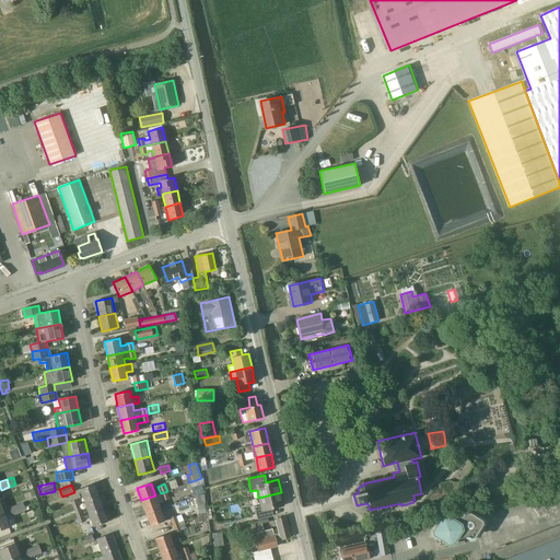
[(84,503),(98,498),(93,485),(79,490),(84,503)]
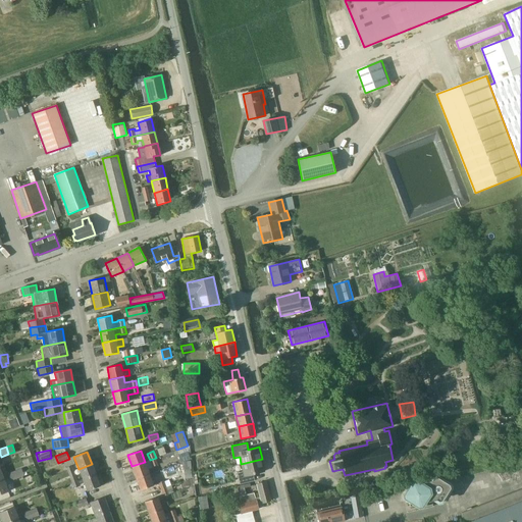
[(180,462),(190,459),(188,452),(178,455),(180,462)]
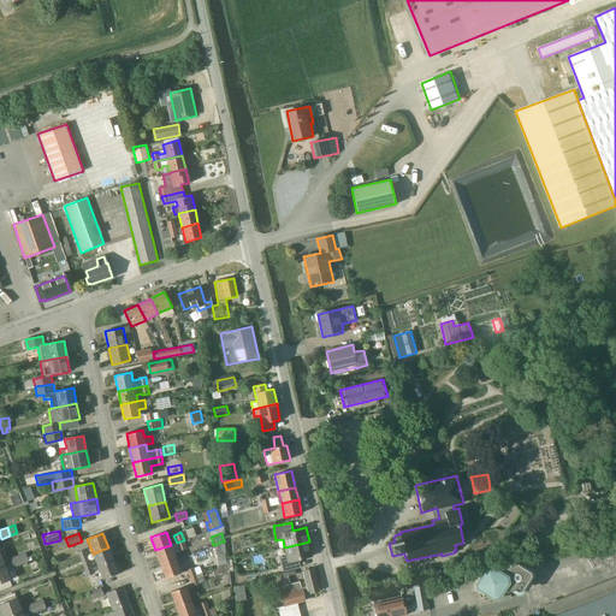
[(179,551),(187,549),(184,540),(177,543),(171,545),(155,550),(161,564),(177,560),(175,552),(179,550),(179,551)]
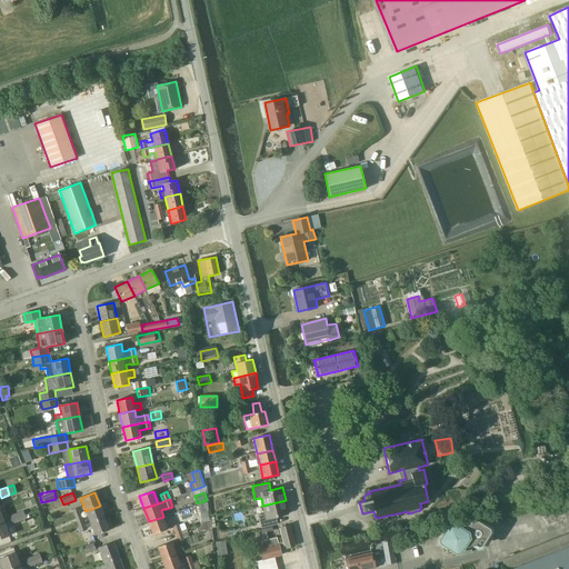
[(286,500),(262,506),(265,515),(259,516),(261,527),(278,523),(276,517),(288,513),(286,500)]
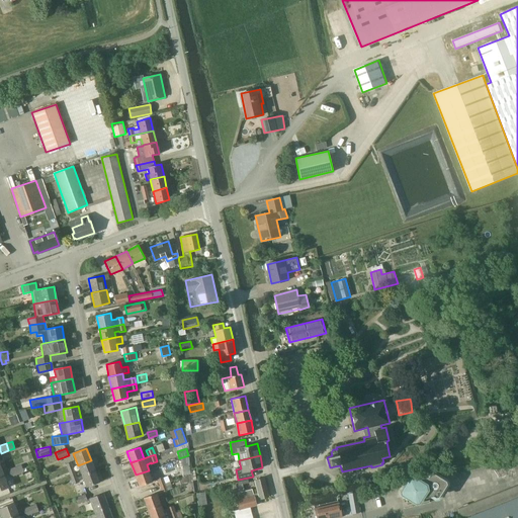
[(82,476),(95,470),(91,460),(78,465),(82,476)]
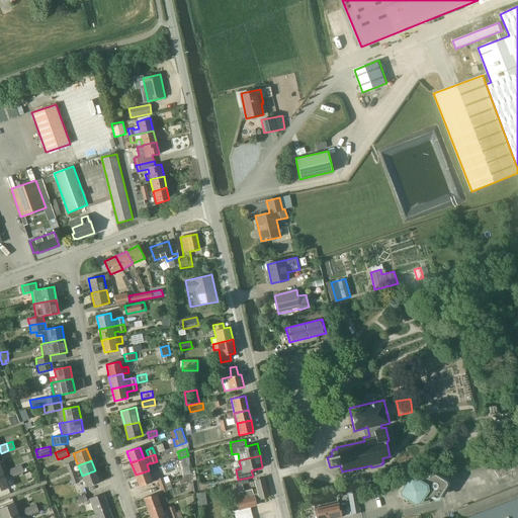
[(14,467),(17,475),(24,472),(21,464),(14,467)]
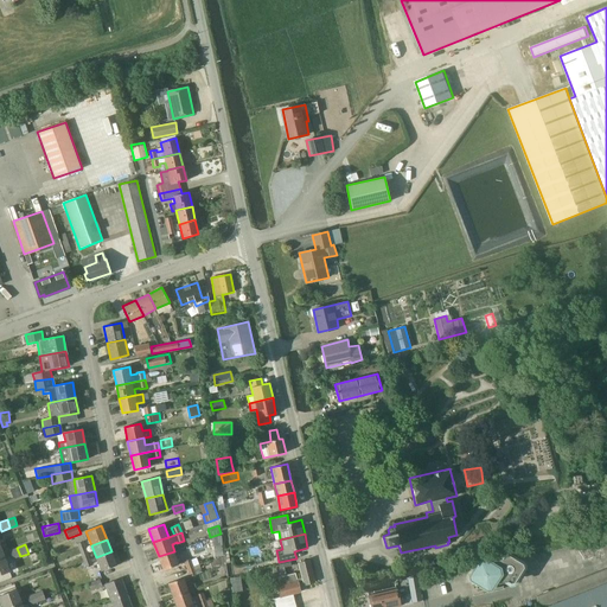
[(12,560),(20,556),(17,548),(8,550),(12,560)]
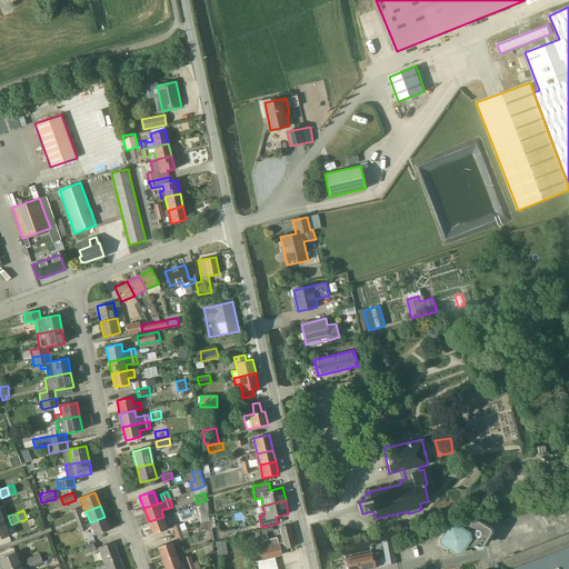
[(80,513),(75,516),(78,526),(78,527),(85,525),(85,523),(80,513)]
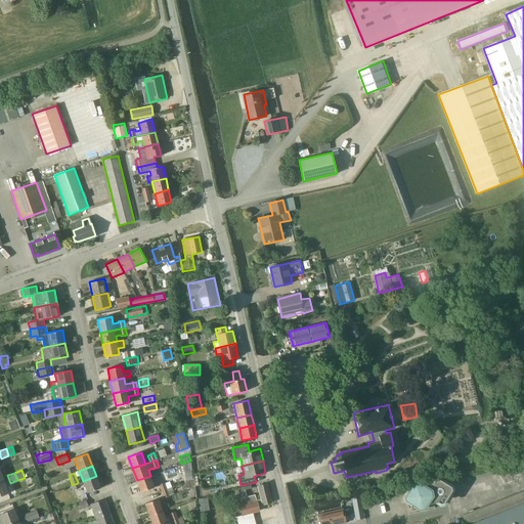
[(96,476),(83,481),(87,492),(100,487),(96,476)]
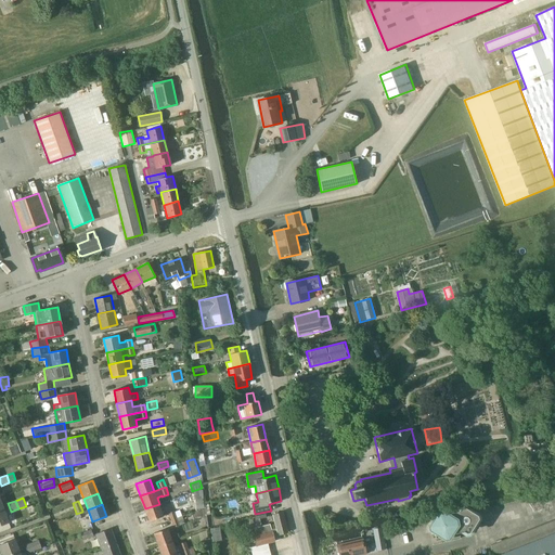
[(159,504),(145,508),(150,520),(164,515),(159,504)]
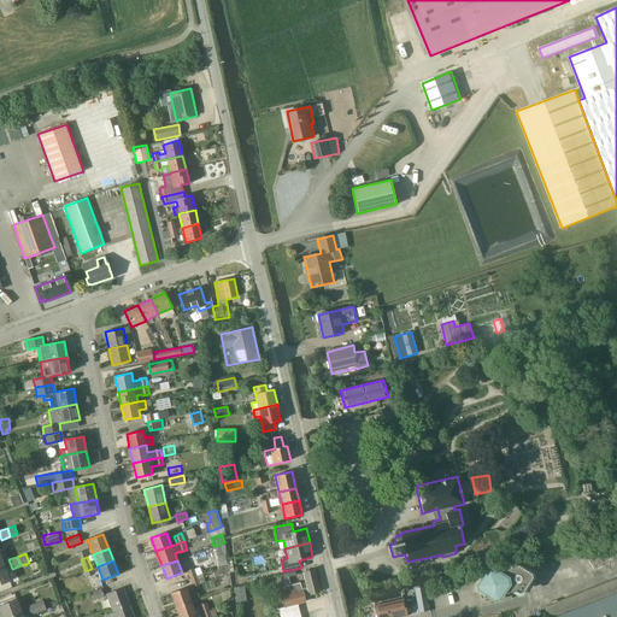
[(487,569),(476,586),(477,589),(494,600),(499,600),(504,592),(515,591),(518,593),(521,592),(530,577),(530,573),(515,563),(511,564),(509,568),(500,570),(499,573),(492,568),(487,569)]
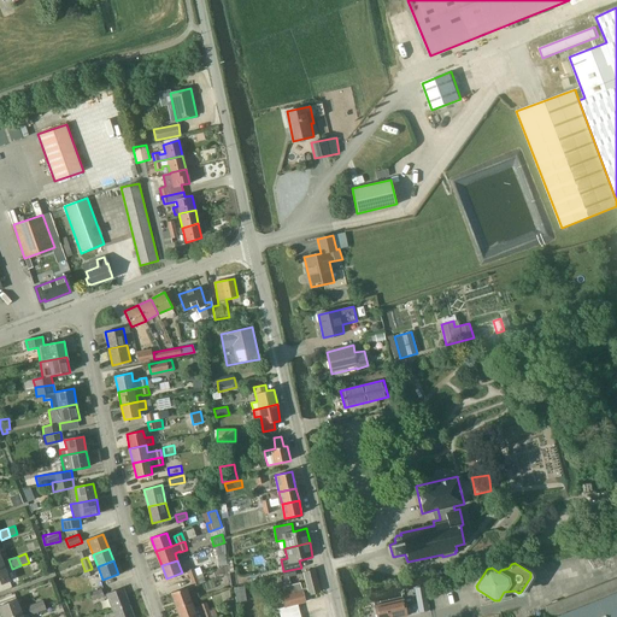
[(5,566),(0,568),(0,585),(10,581),(5,566)]
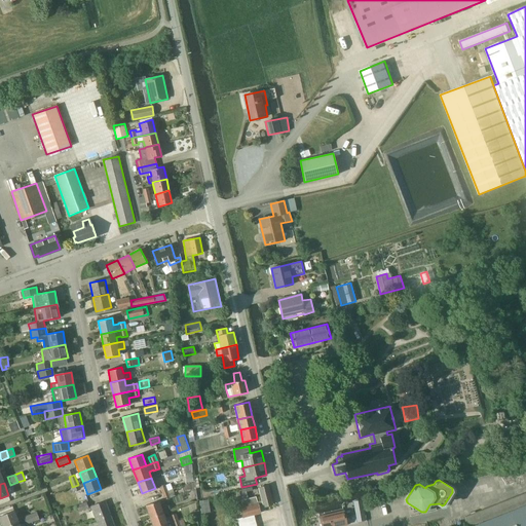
[(173,489),(171,483),(165,485),(165,484),(159,486),(162,493),(173,489)]
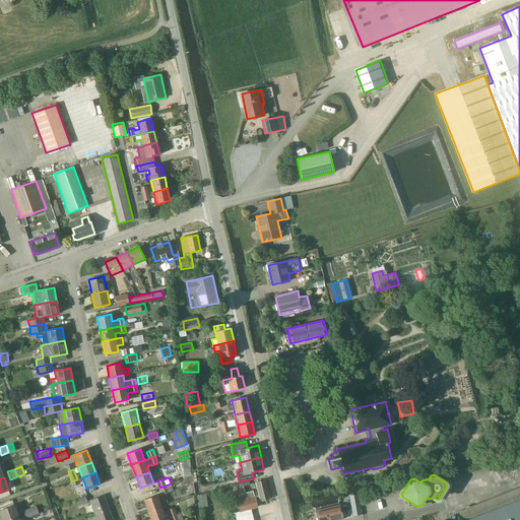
[(237,519),(253,519),(251,509),(258,507),(256,499),(260,498),(261,501),(269,499),(264,479),(255,481),(259,495),(254,496),(253,492),(246,494),(244,485),(238,486),(240,495),(239,495),(241,502),(238,502),(240,512),(235,513),(237,519)]
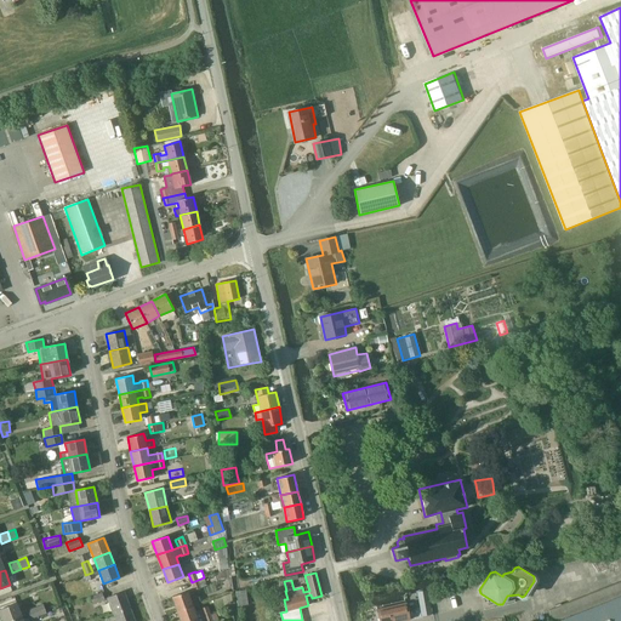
[(198,580),(192,582),(194,591),(201,588),(201,587),(208,586),(204,577),(198,580)]
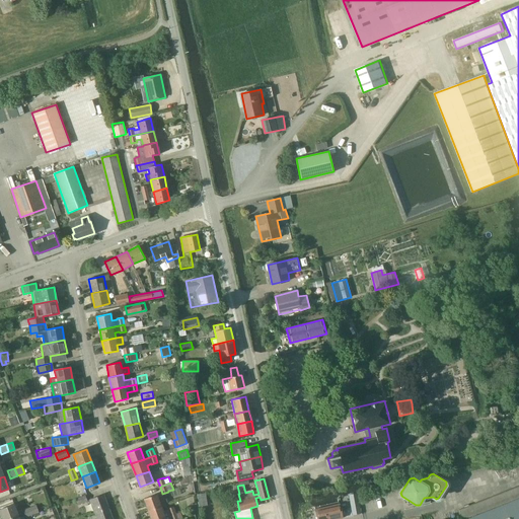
[(518,485),(502,492),(505,500),(518,494),(518,485)]
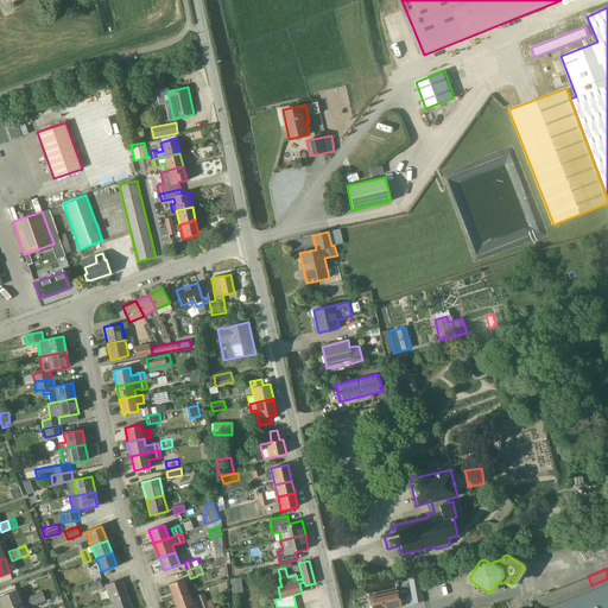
[(234,594),(244,593),(241,577),(230,580),(234,594)]
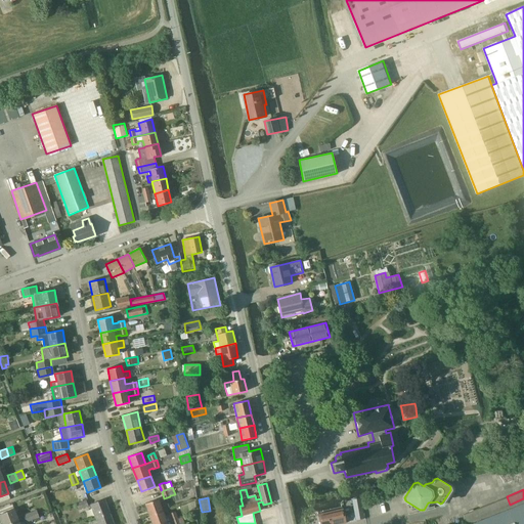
[(149,516),(163,511),(170,508),(169,505),(166,504),(161,505),(159,498),(145,504),(149,516)]
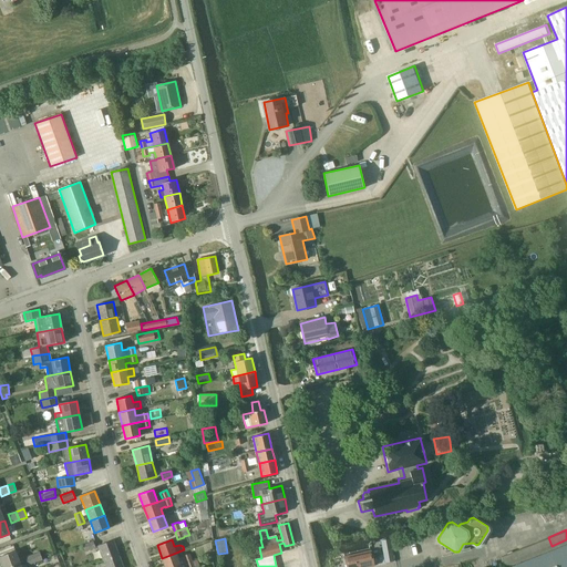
[(382,540),(383,548),(392,546),(391,539),(382,540)]
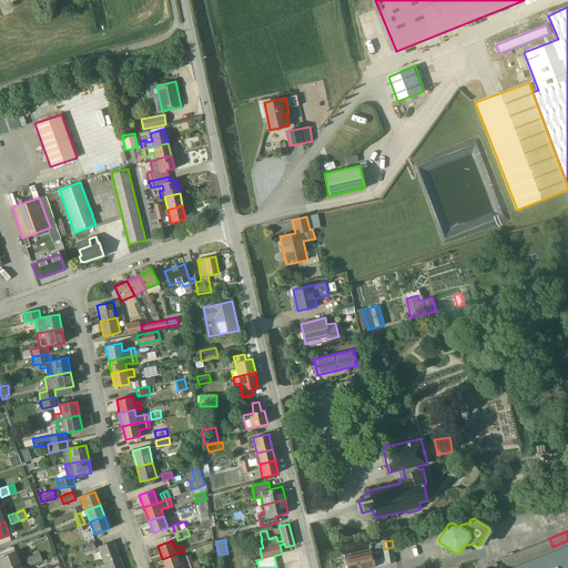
[(97,549),(93,541),(82,545),(84,553),(97,549)]
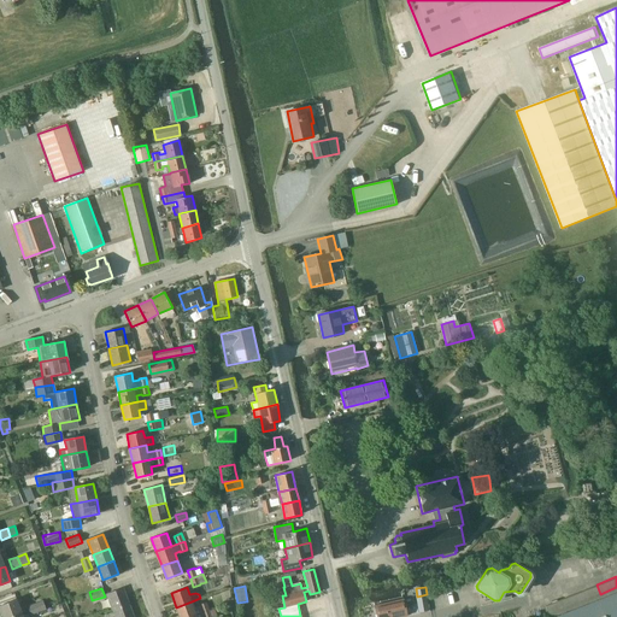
[(112,610),(129,603),(123,588),(106,594),(112,610)]
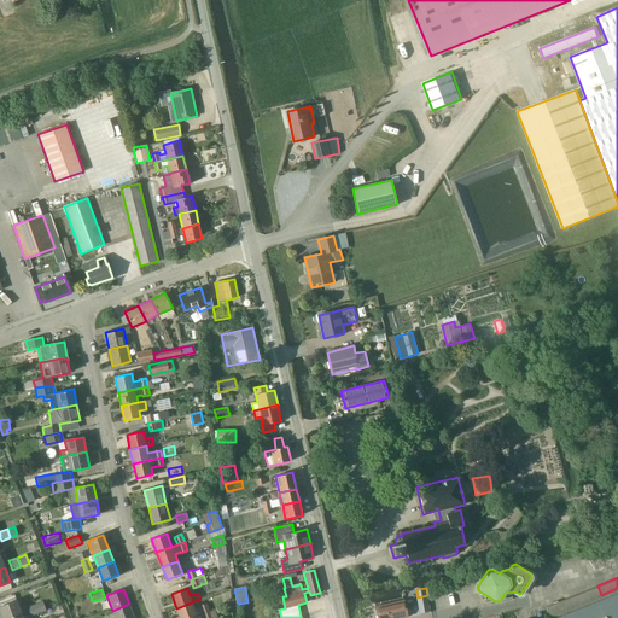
[(617,617),(617,593),(554,617),(617,617)]
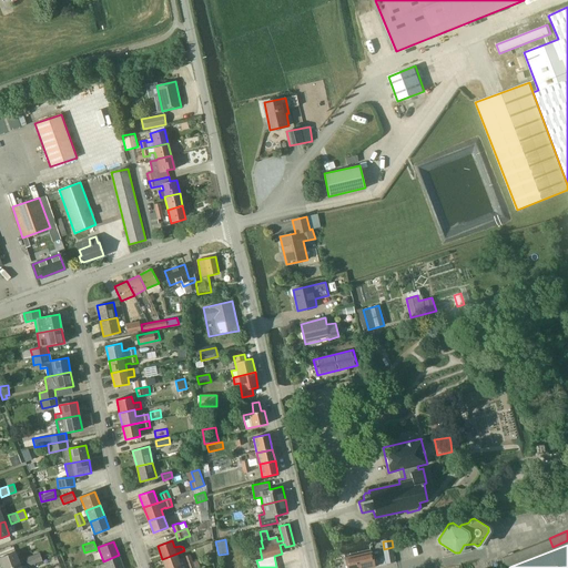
[(17,551),(0,557),(0,559),(2,567),(11,567),(21,565),(26,563),(23,558),(21,559),(20,558),(19,559),(17,551)]
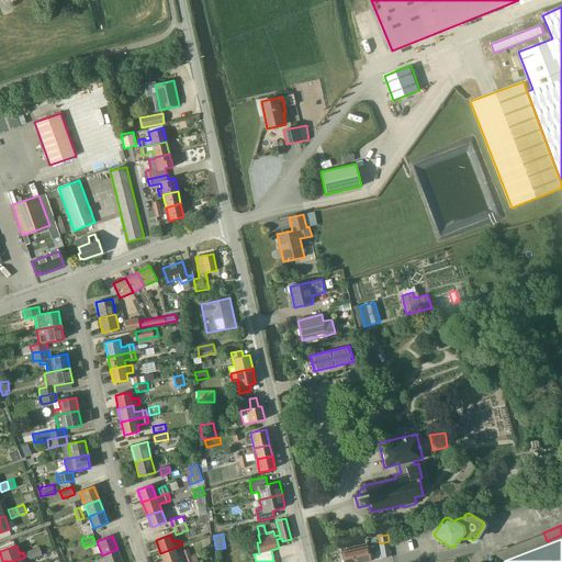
[(343,561),(366,561),(371,561),(368,546),(340,552),(343,561)]
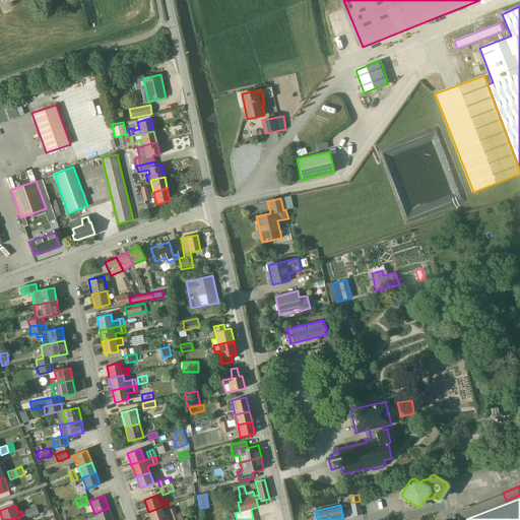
[(31,516),(40,513),(37,506),(29,509),(31,516)]
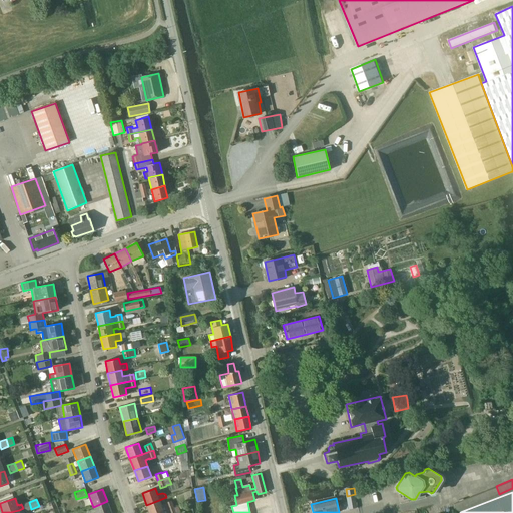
[(149,512),(157,512),(163,511),(161,505),(159,500),(146,505),(149,512)]
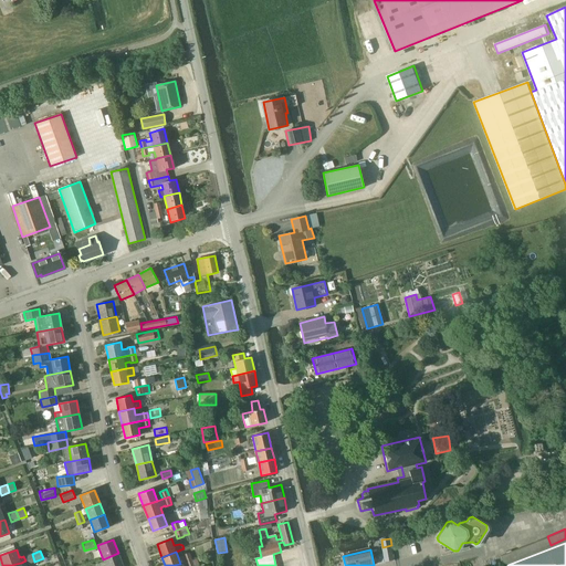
[(123,565),(118,553),(103,559),(105,565),(123,565)]
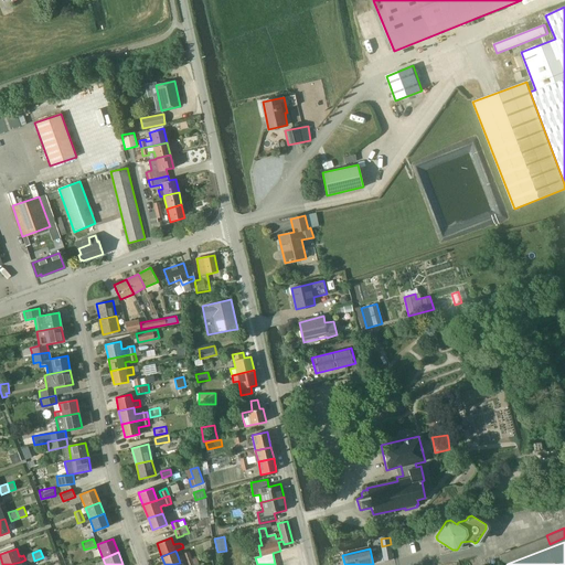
[(183,554),(178,556),(180,563),(185,562),(191,560),(189,552),(183,554)]
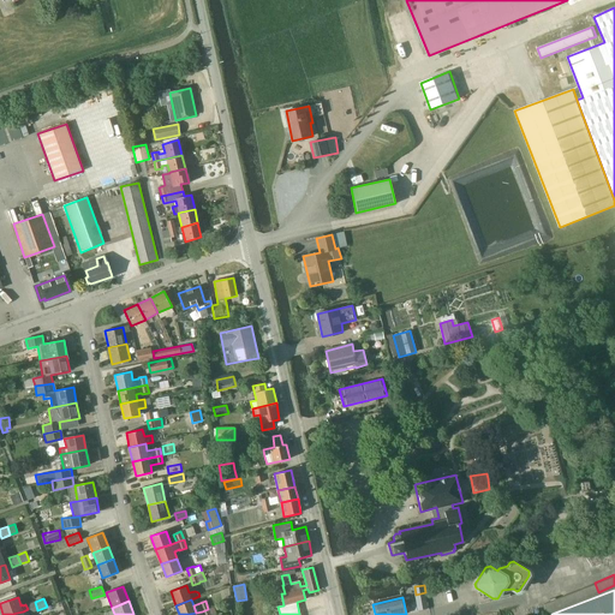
[(29,614),(37,610),(35,602),(27,605),(29,614)]
